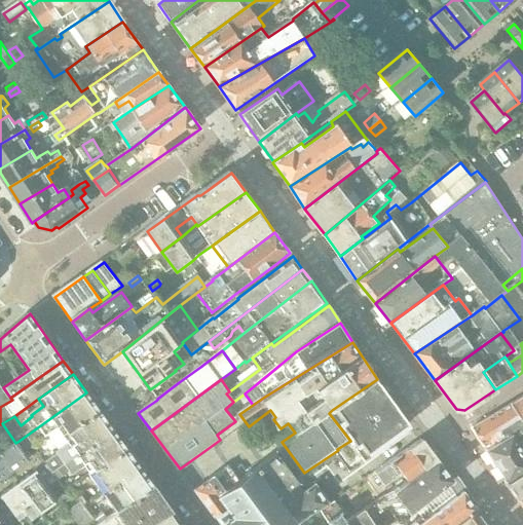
[(377,379),(332,410),(366,458),(370,455),(410,425),(398,407),(377,379)]
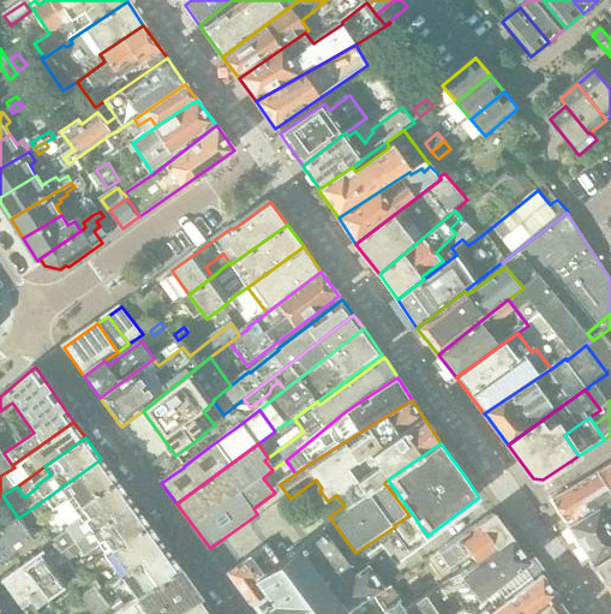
[(0,476),(15,468),(12,465),(4,453),(0,447),(0,476)]
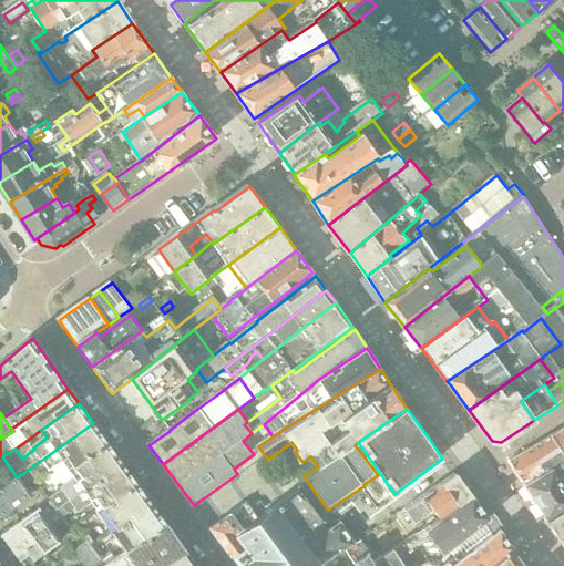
[(70,471),(108,443),(93,423),(19,476),(27,487),(38,480),(37,479),(49,469),(51,472),(63,462),(70,471)]
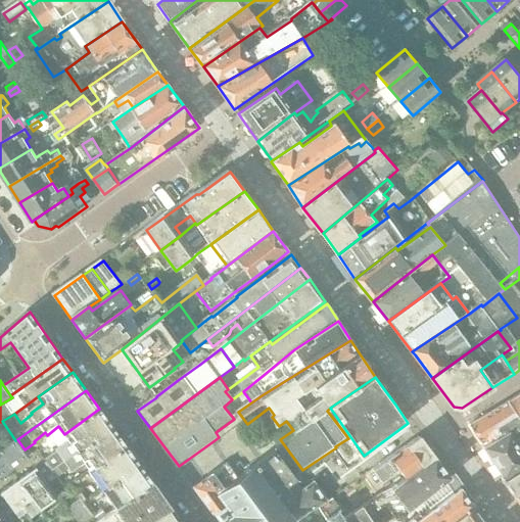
[(505,478),(519,468),(519,396),(471,427),(485,448),(505,478)]
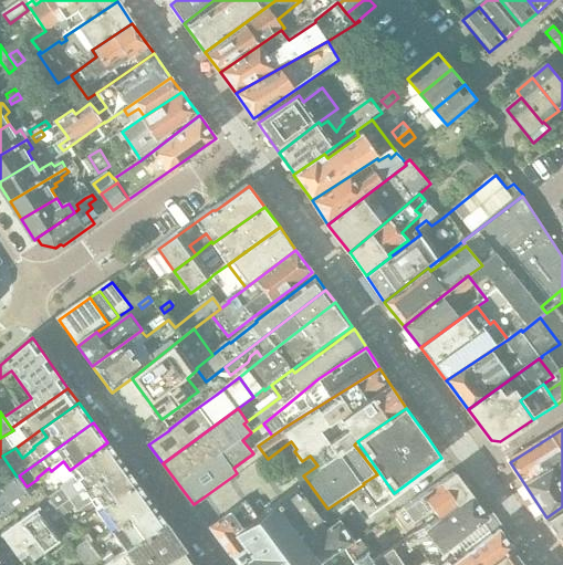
[(50,499),(58,509),(70,500),(122,462),(107,442),(70,470),(75,478),(62,488),(63,490),(50,499)]
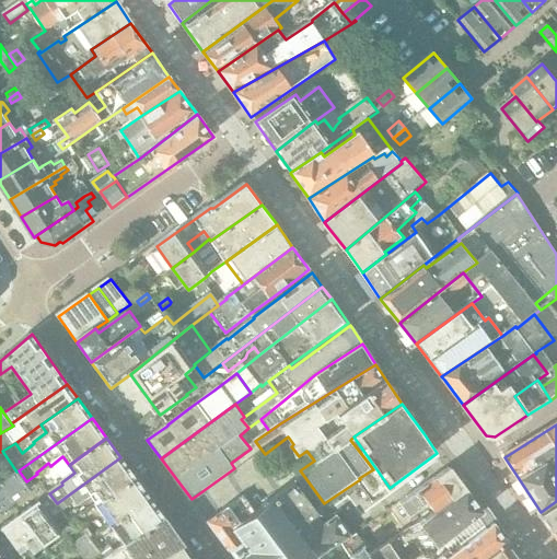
[(92,498),(97,505),(136,478),(120,457),(69,495),(79,507),(92,498)]
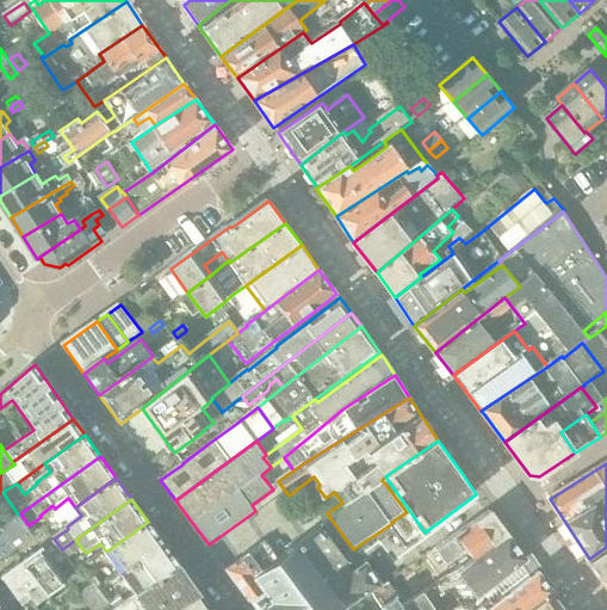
[(476,559),(509,535),(491,512),(490,513),(490,512),(478,521),(477,521),(457,537),(456,536),(438,549),(447,564),(468,549),(476,559)]
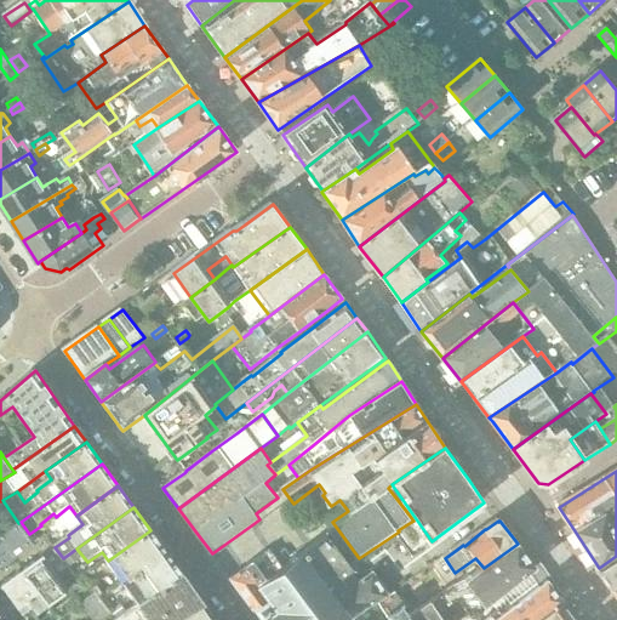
[(21,522),(18,523),(0,535),(0,567),(0,568),(36,542),(29,534),(21,522)]
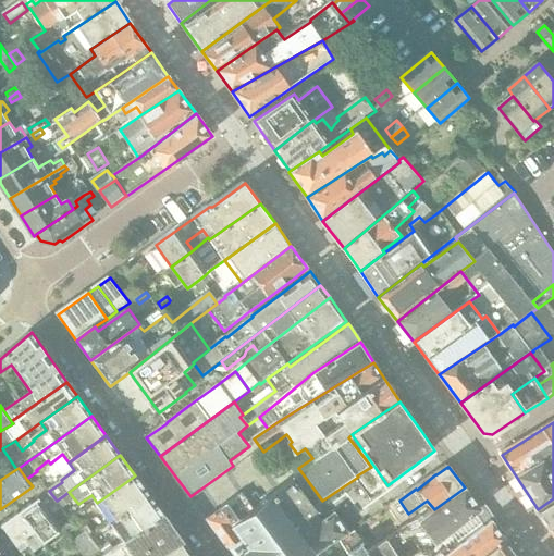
[(135,476),(97,503),(111,522),(149,495),(135,476)]
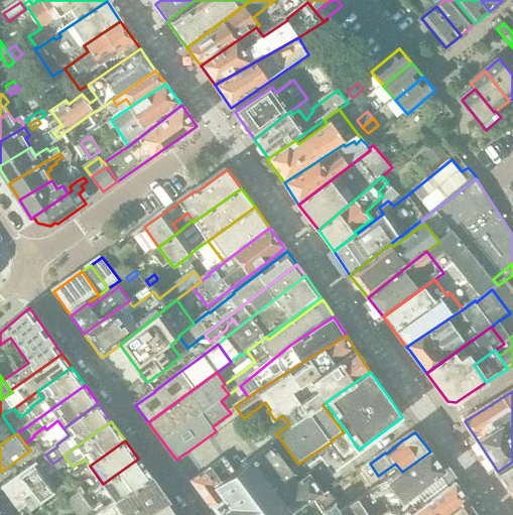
[(315,502),(326,495),(311,475),(288,491),(282,484),(294,474),(273,444),(253,460),(293,514),(295,514),(309,505),(315,502)]
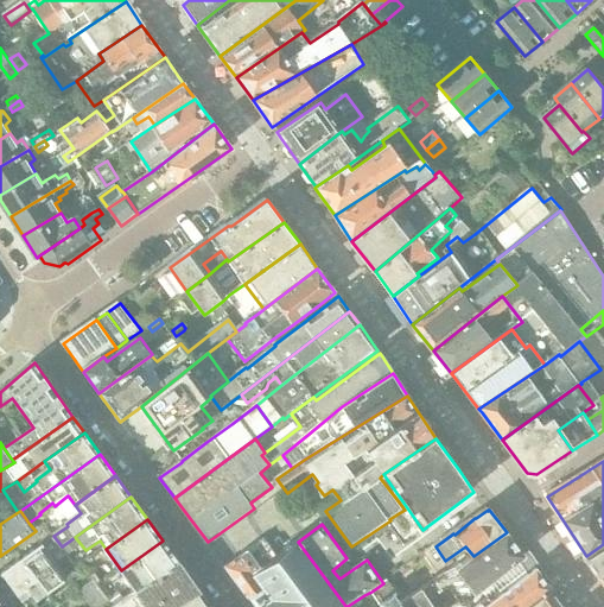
[(250,599),(264,588),(253,574),(298,542),(288,529),(271,543),(266,538),(256,545),(260,549),(253,554),(249,550),(227,568),(249,600),(250,599)]
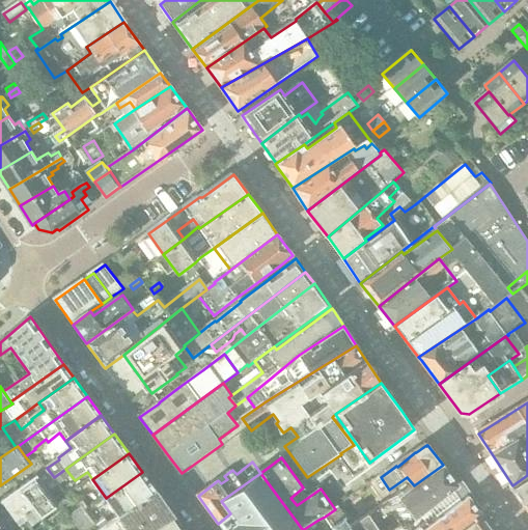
[(374,511),(369,514),(380,529),(387,529),(383,521),(394,513),(405,527),(416,520),(431,508),(433,511),(455,493),(455,494),(459,494),(461,493),(461,490),(460,489),(456,487),(459,486),(443,465),(414,485),(411,487),(408,485),(401,490),(404,492),(398,495),(390,500),(374,511)]
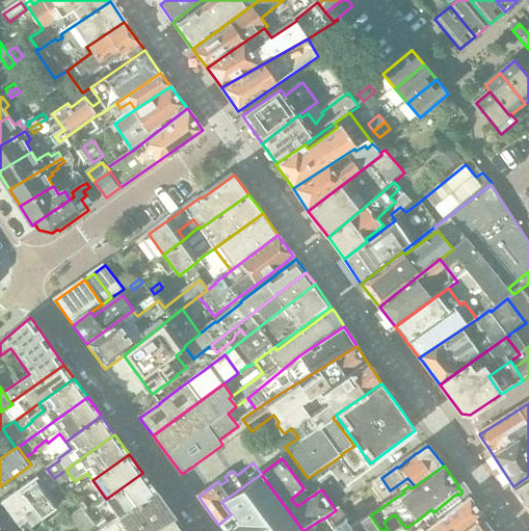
[(67,470),(54,478),(59,486),(72,478),(67,470)]
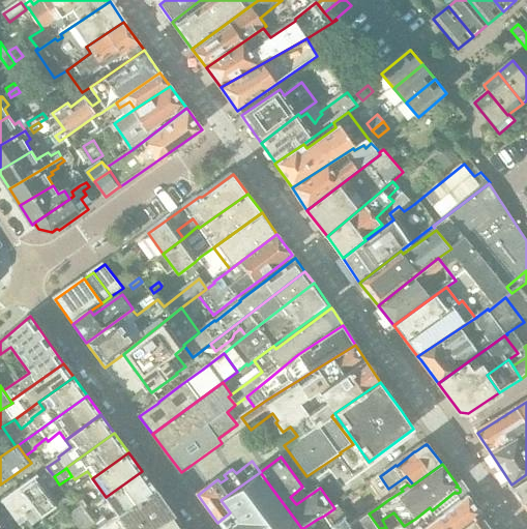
[(116,519),(116,520),(156,491),(142,471),(106,497),(98,502),(104,509),(112,504),(119,516),(116,519)]
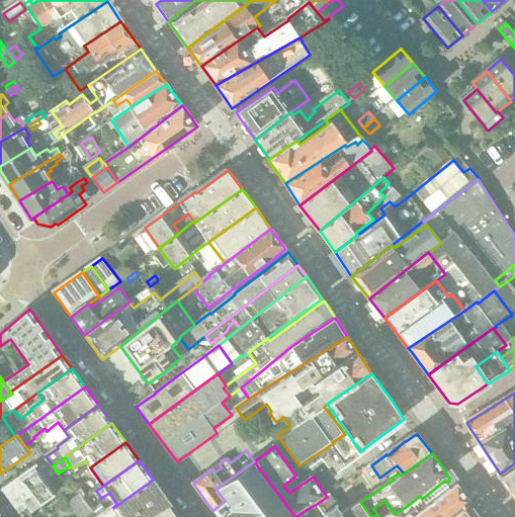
[(294,516),(254,461),(216,489),(225,501),(213,510),(219,516),(294,516)]
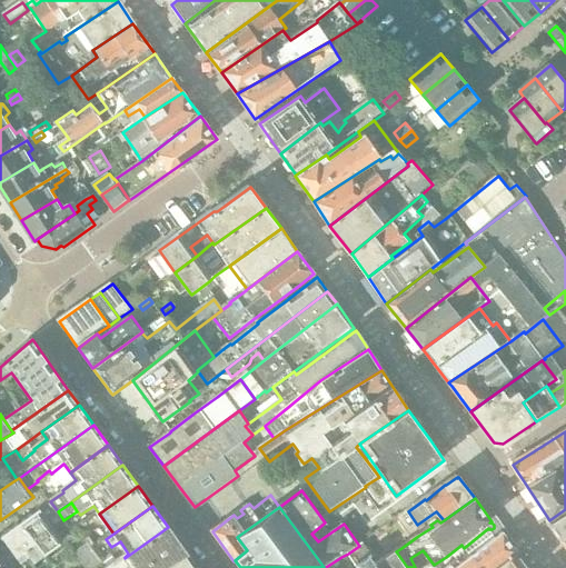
[(562,541),(565,539),(565,509),(549,520),(547,521),(562,541)]
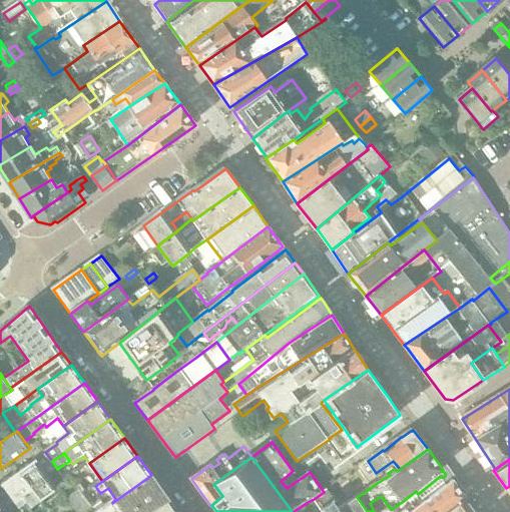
[(18,474),(39,503),(42,501),(41,500),(58,488),(51,478),(45,471),(37,460),(36,460),(18,474)]
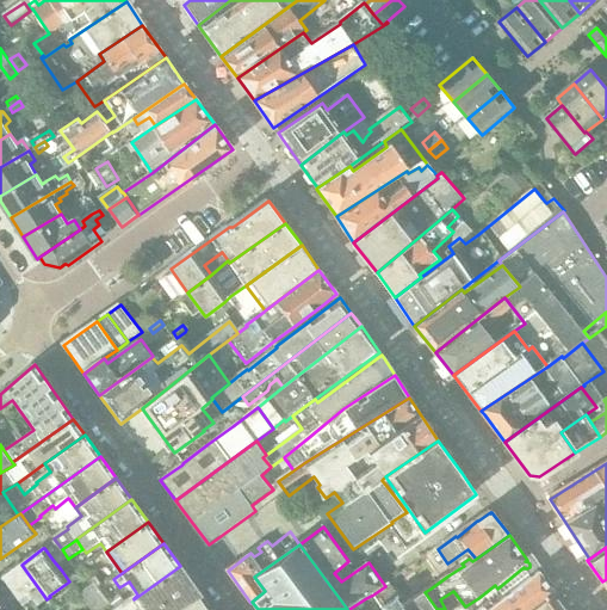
[(39,609),(38,605),(47,599),(22,565),(4,578),(18,597),(11,603),(16,609),(39,609)]
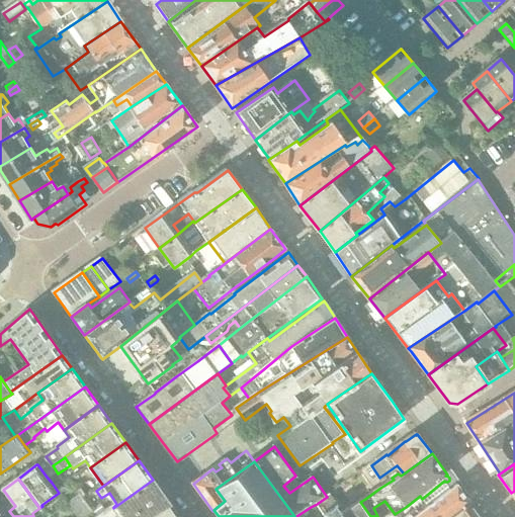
[(78,489),(73,481),(72,480),(67,484),(73,492),(78,489)]
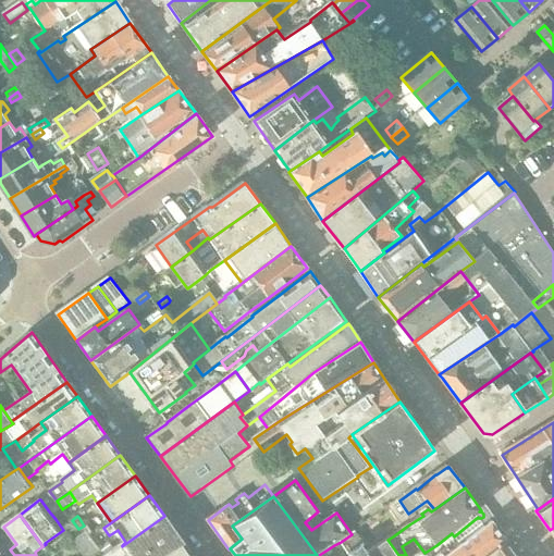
[(157,555),(181,540),(164,516),(122,546),(128,555),(157,555)]
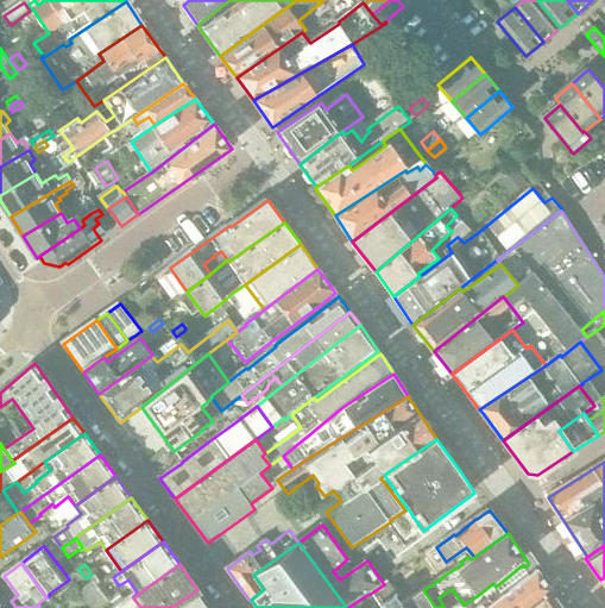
[(529,607),(553,591),(537,570),(536,569),(502,595),(503,597),(493,605),(490,601),(481,607),(529,607)]
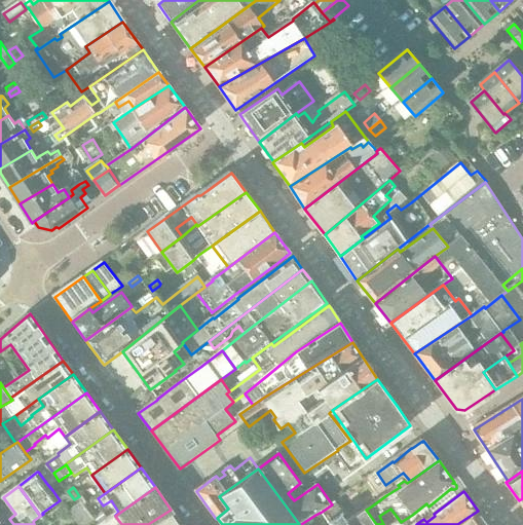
[(90,524),(97,521),(96,519),(86,507),(83,501),(71,511),(80,524),(90,524)]
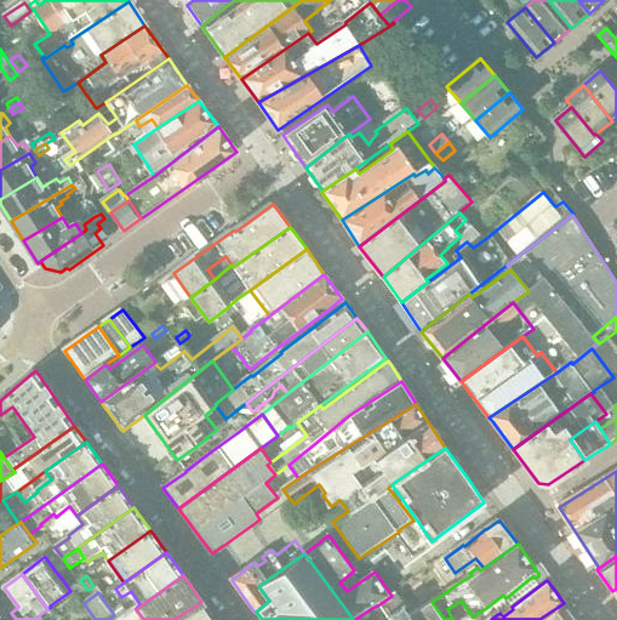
[(102,598),(113,613),(119,609),(114,604),(118,602),(112,592),(102,598)]
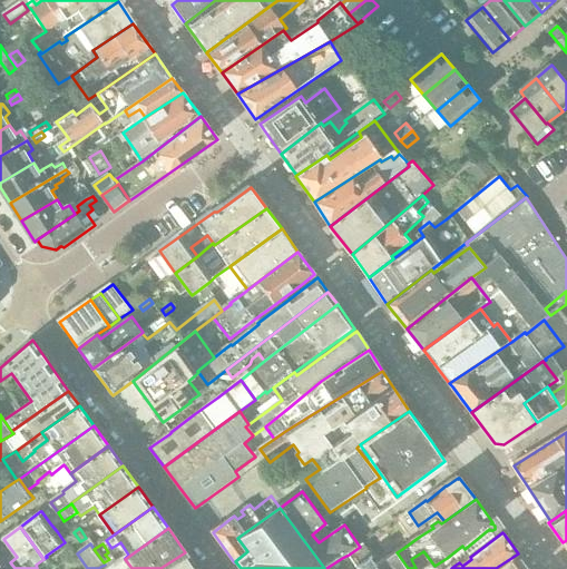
[(383,568),(380,563),(365,543),(360,547),(349,555),(357,565),(359,568),(383,568)]
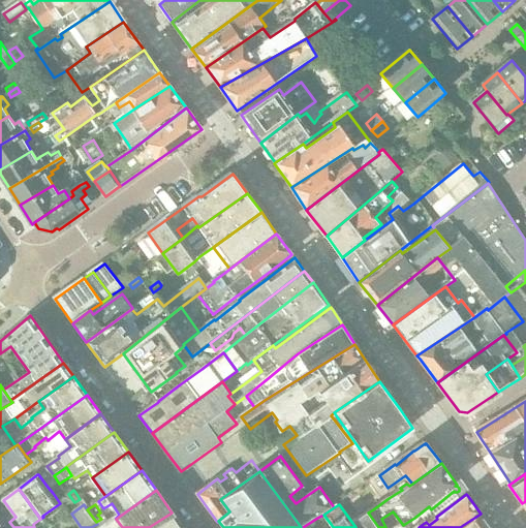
[(177,527),(181,525),(172,513),(149,527),(177,527)]
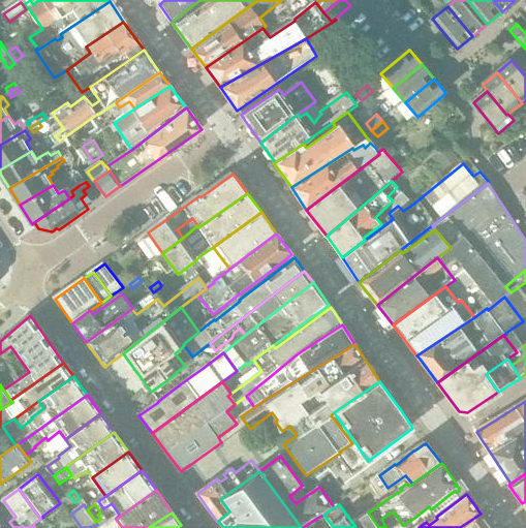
[(378,527),(368,513),(352,523),(356,527),(378,527)]
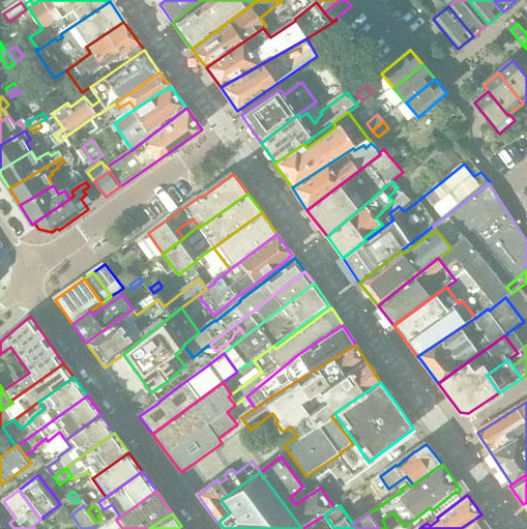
[(491,528),(481,515),(461,528),(491,528)]
